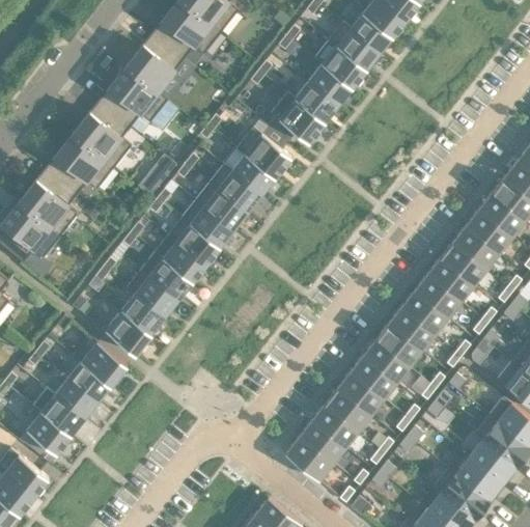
[(228,4),(231,0),(178,0),(178,1),(221,34),(239,11),(228,4)]
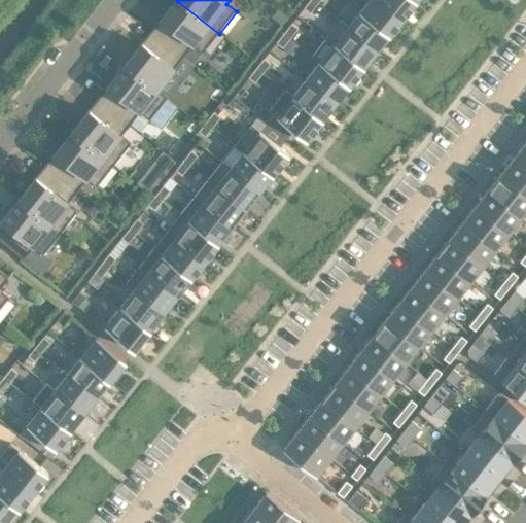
[(372,0),(360,15),(389,38),(401,23),(373,0),(372,0)]
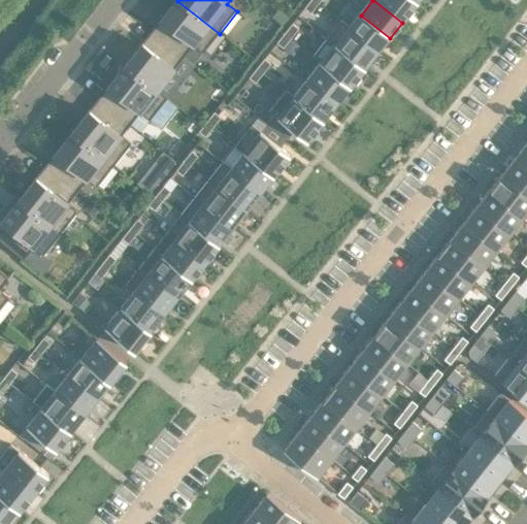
[(373,0),(402,23),(417,5),(409,0),(373,0)]
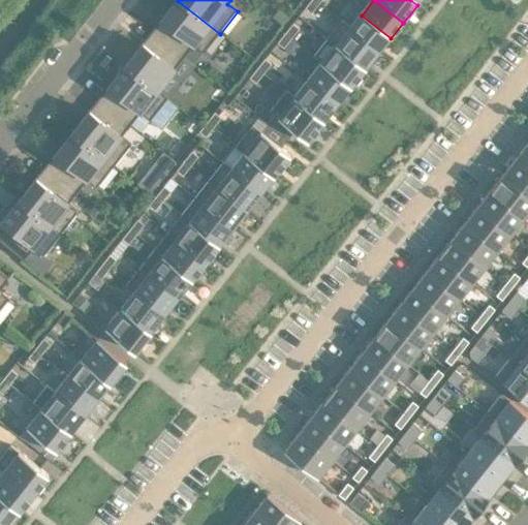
[(166,27),(157,39),(184,60),(193,49),(203,56),(220,34),(178,1),(160,23),(166,27)]
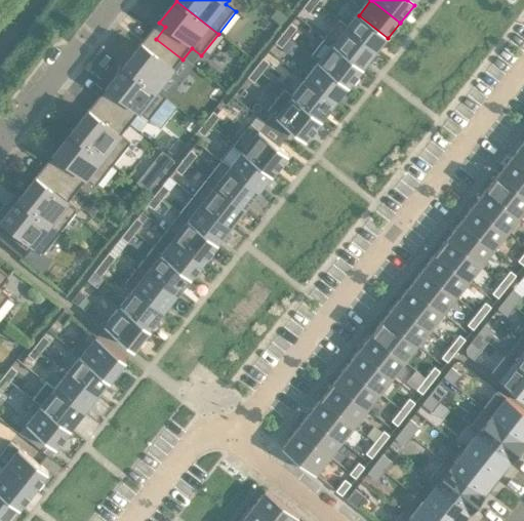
[(309,16),(317,6),(310,1),(303,11),(309,16)]
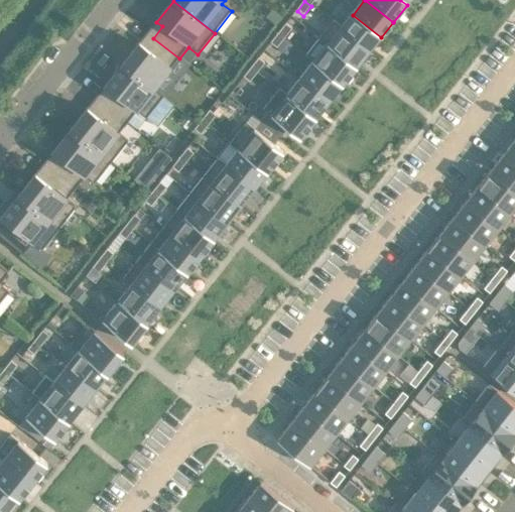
[(334,24),(370,52),(381,37),(353,15),(342,29),(334,23),(334,24)]
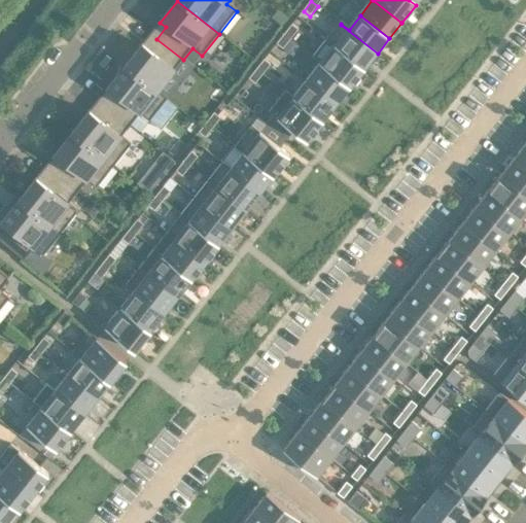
[(326,42),(363,71),(378,54),(341,25),(326,42)]
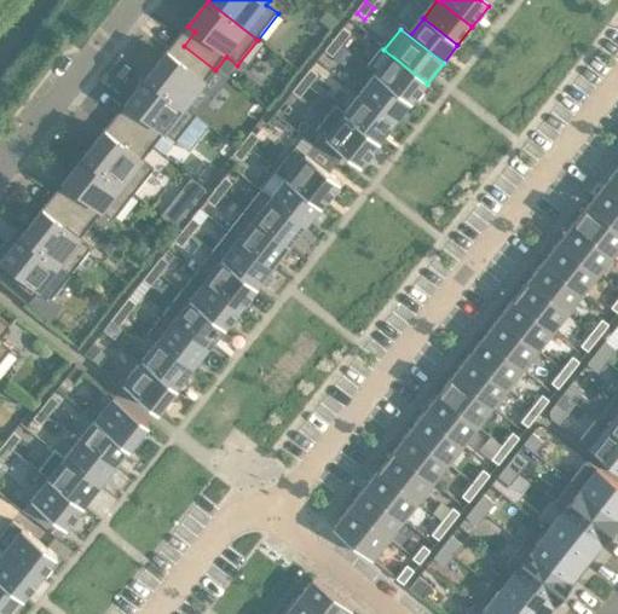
[(341,48),(350,38),(342,32),(334,42),(341,48)]
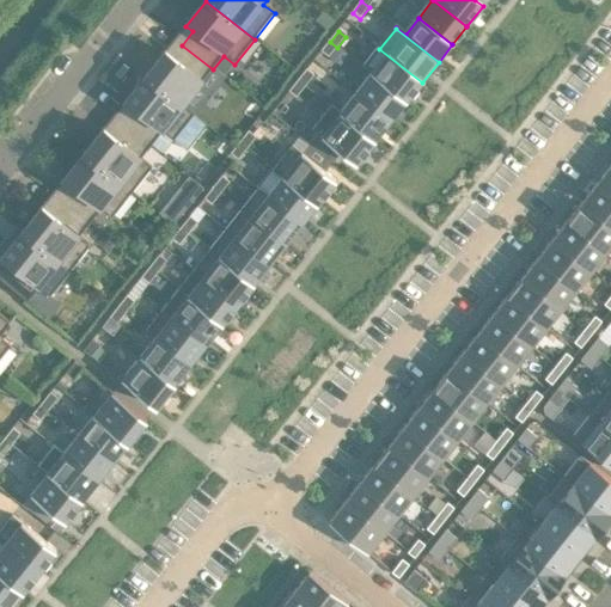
[(328,60),(337,48),(330,42),(321,54),(328,60)]
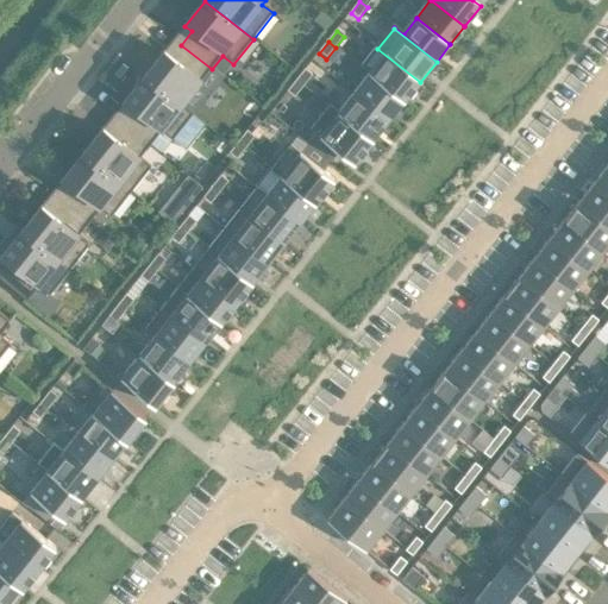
[(181,107),(212,69),(181,45),(170,58),(163,54),(144,79),(192,117),(193,117),(181,107)]
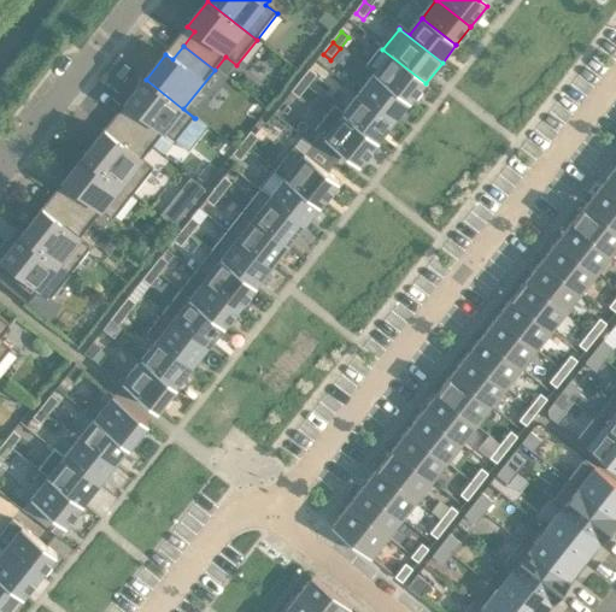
[(375,77),(410,104),(426,83),(382,49),(382,51),(391,58),(375,77)]
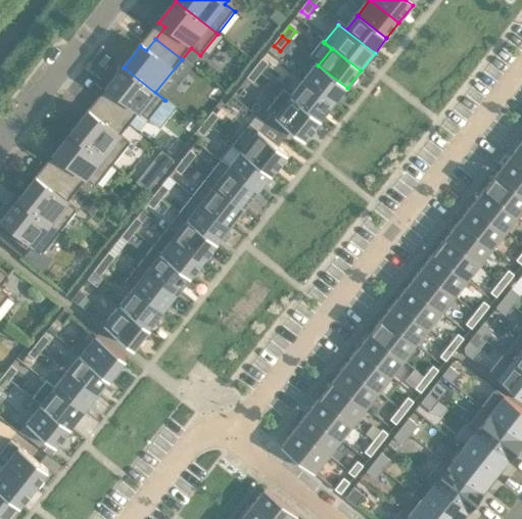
[(261,76),(268,66),(262,61),(254,71),(261,76)]
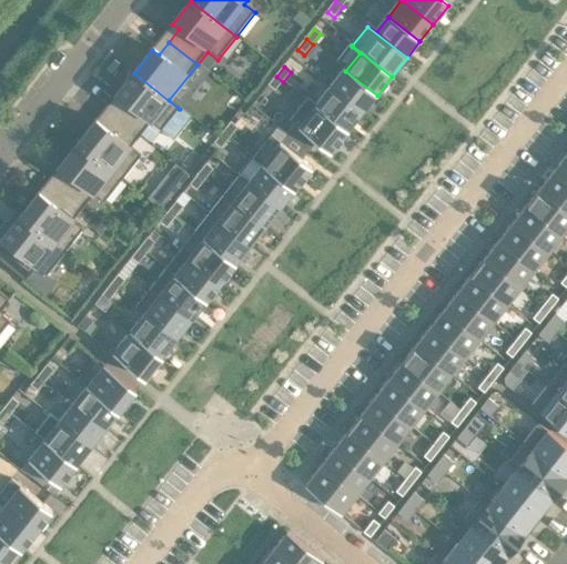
[(331,90),(362,114),(377,96),(345,71),(331,90)]
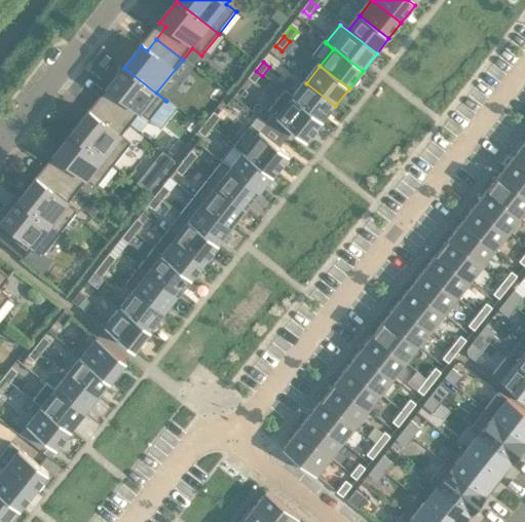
[(112,95),(103,106),(129,126),(139,115),(148,123),(165,101),(124,68),(107,89),(112,95)]
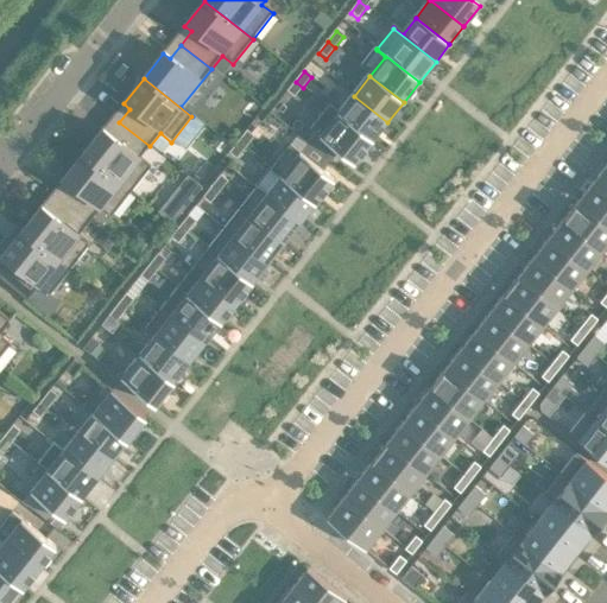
[(293,100),(303,88),(296,82),(286,94),(293,100)]
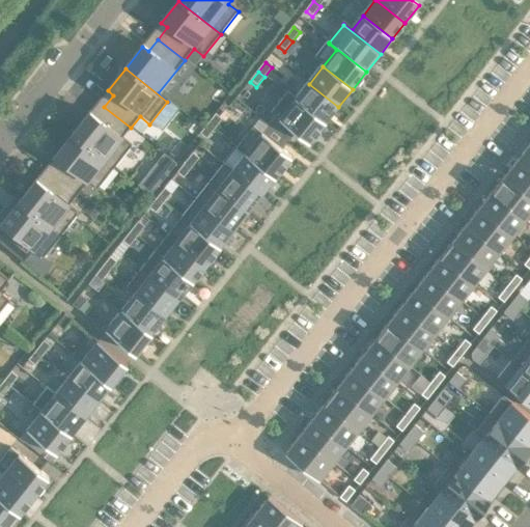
[(296,102),(325,125),(338,107),(309,84),(296,102)]
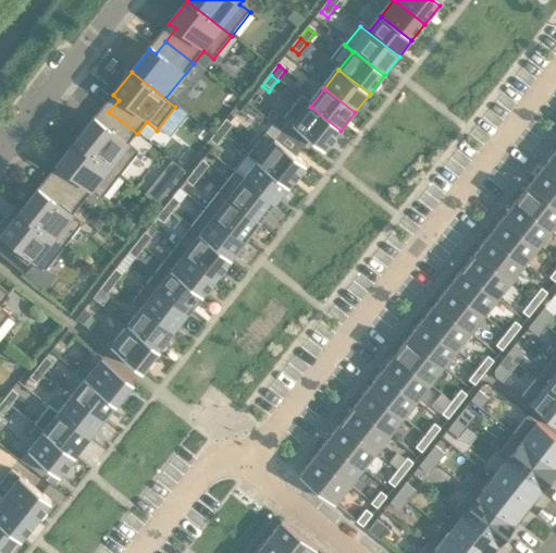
[(323,152),(341,131),(310,107),(310,106),(301,98),(284,121),(287,124),(281,133),(303,150),(310,142),(323,152)]
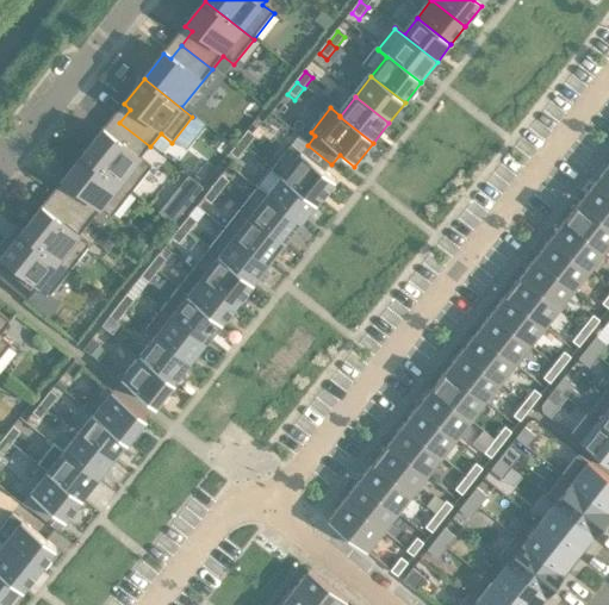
[(140,161),(150,147),(119,123),(109,136),(103,131),(82,156),(131,194),(151,169),(140,161)]
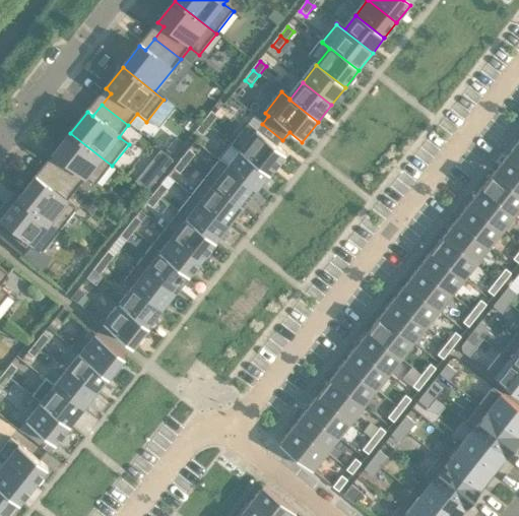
[(209,128),(216,119),(210,114),(203,124),(209,128)]
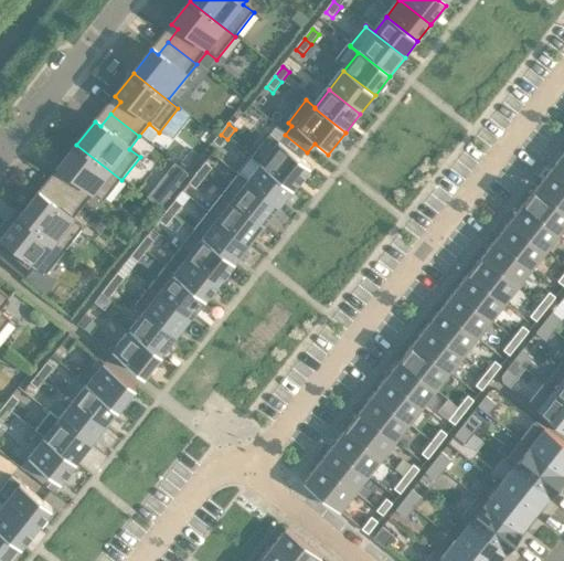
[(220,149),(227,139),(221,135),(213,145),(220,149)]
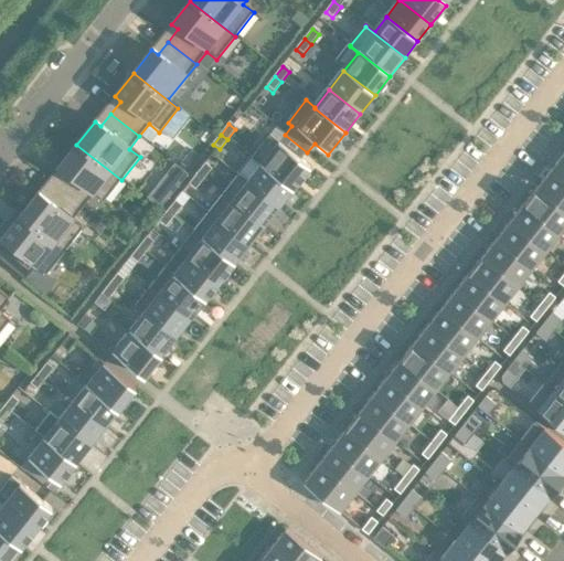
[(278,144),(269,137),(252,159),(293,191),(310,169),(300,161),(307,152),(285,135),(278,144)]
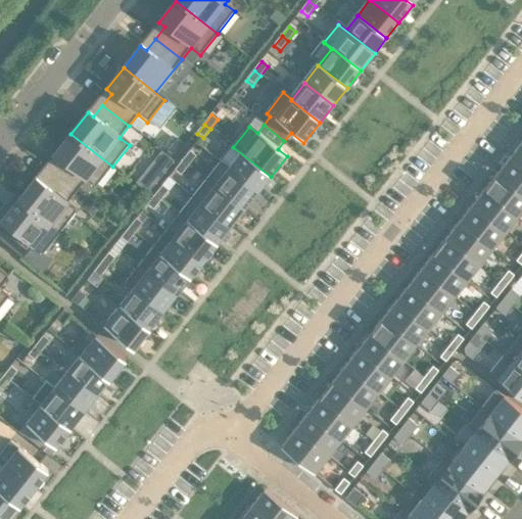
[(95,189),(112,167),(70,134),(53,156),(58,160),(50,172),(77,193),(85,181),(95,189)]
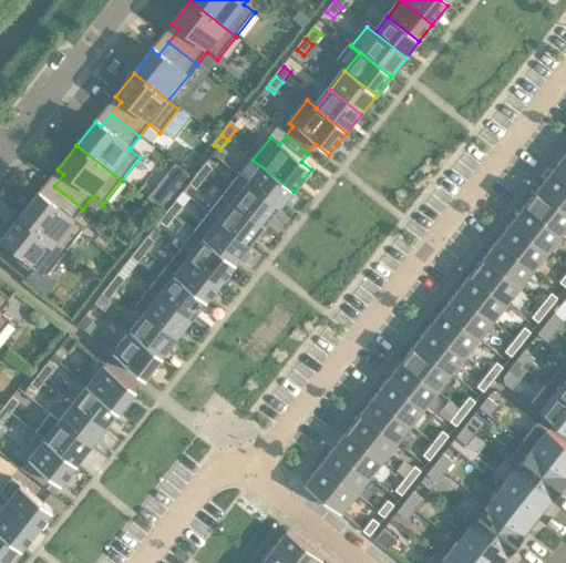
[(565,156),(552,174),(565,184),(565,156)]
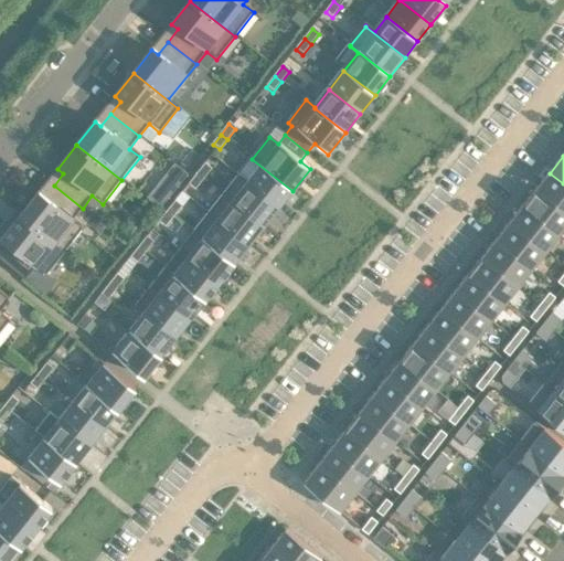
[(237,178),(277,210),(293,191),(252,159),(252,160),(259,166),(246,183),(238,177),(237,178)]
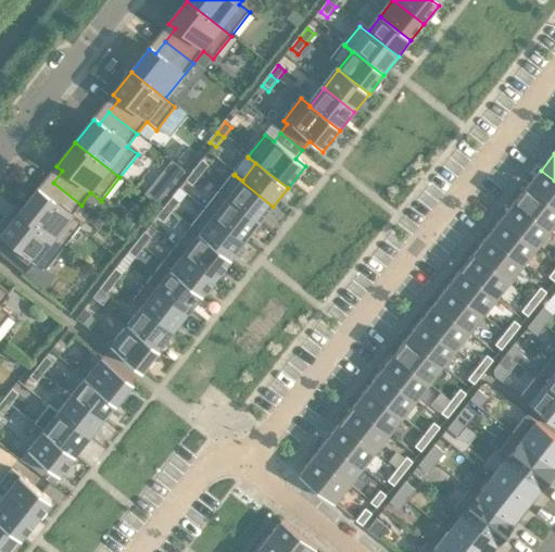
[(200,178),(207,167),(201,163),(193,173),(200,178)]
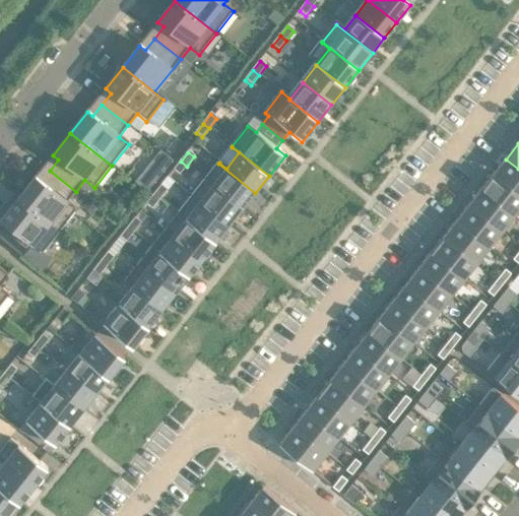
[(518,169),(506,159),(494,175),(518,194),(518,169)]
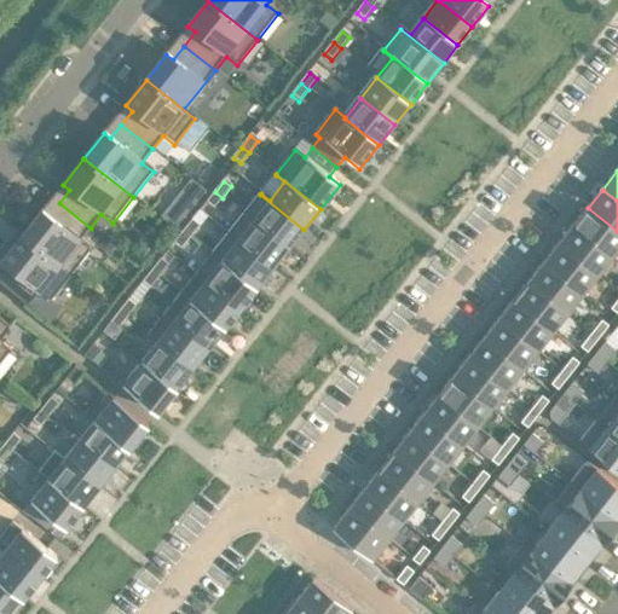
[(214,209),(223,198),(215,192),(207,203),(214,209)]
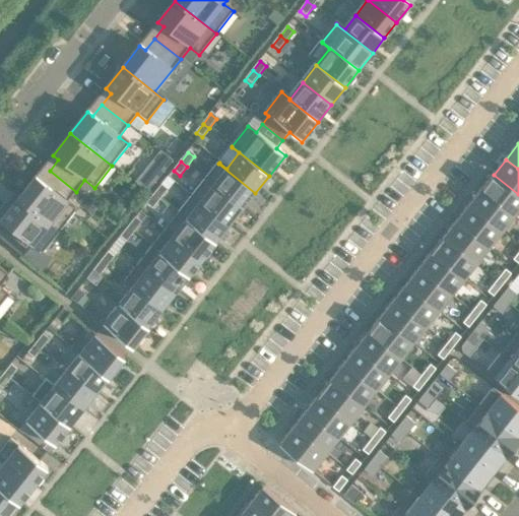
[(204,181),(242,210),(255,193),(218,164),(204,181)]
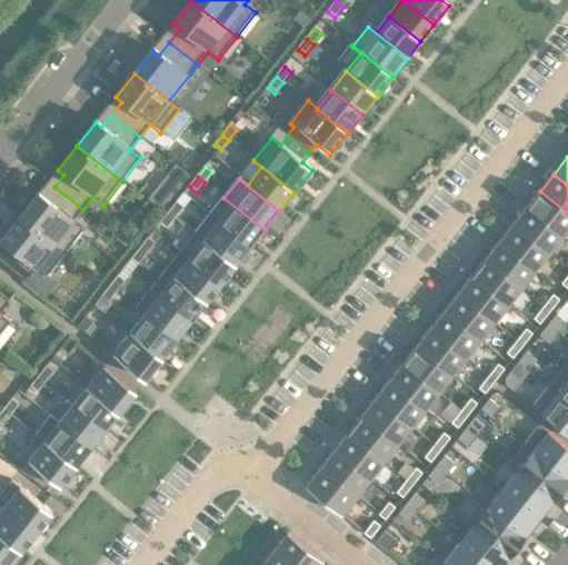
[(83,210),(55,187),(45,199),(38,195),(19,218),(65,255),(83,230),(73,222),(83,210)]
